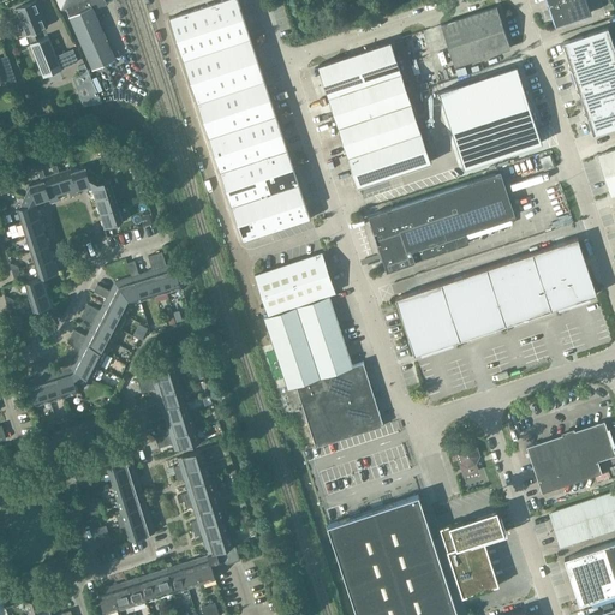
[(37,0),(36,0),(16,9),(21,19),(18,19),(24,36),(28,34),(31,42),(37,40),(34,33),(48,27),(37,0)]
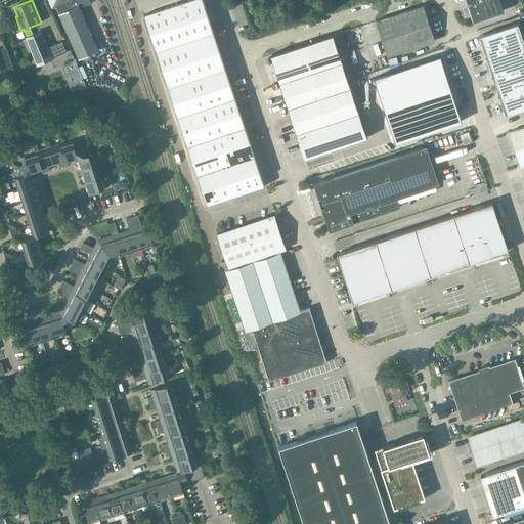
[(47,0),(52,10),(56,9),(58,13),(80,58),(98,50),(80,7),(90,3),(89,0),(47,0)]
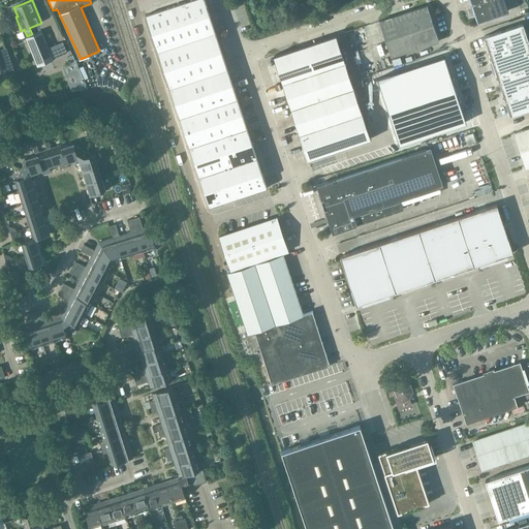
[(210,207),(246,195),(268,188),(224,57),(206,0),(192,0),(146,16),(210,207)]
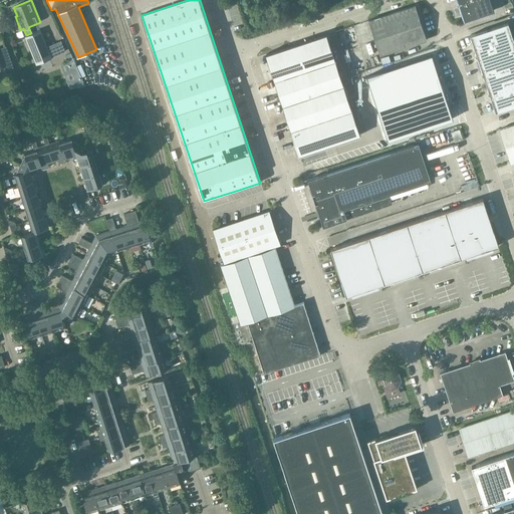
[(458,0),(465,20),(494,11),(489,0),(458,0)]
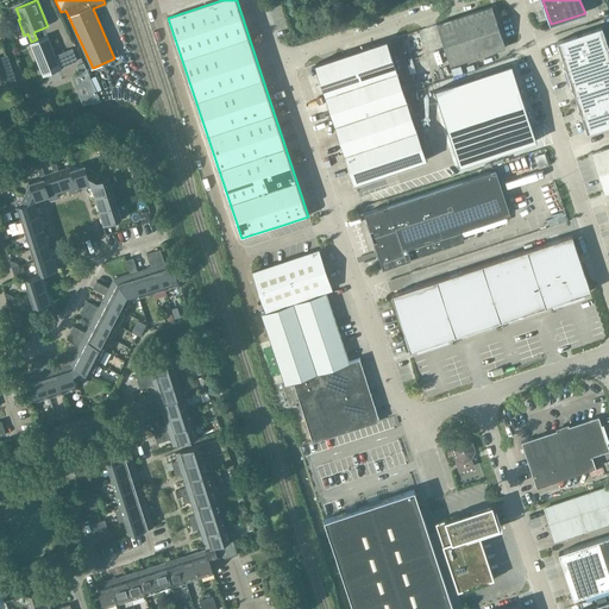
[(493,6),(491,7),(437,25),(451,66),(506,48),(493,6)]
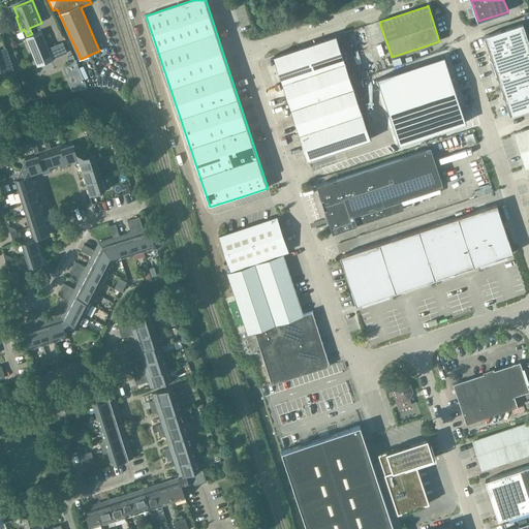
[(528,41),(522,24),(484,36),(490,54),(488,57),(489,57),(491,59),(496,73),(495,75),(495,76),(497,78),(502,93),(501,95),(501,96),(503,97),(509,115),(528,107),(528,41)]
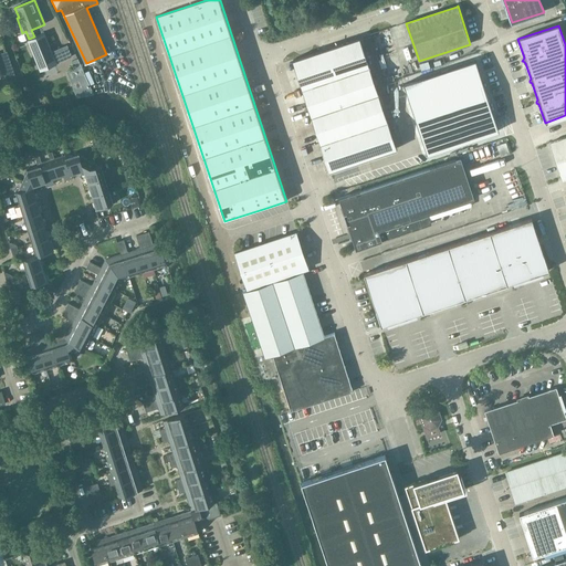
[(29,39),(41,70),(58,63),(56,63),(52,51),(44,33),(34,37),(29,39)]
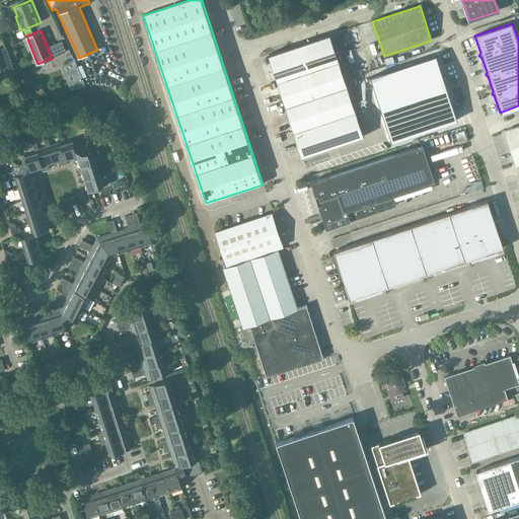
[(329,35),(295,47),(269,56),(303,156),(363,137),(329,35)]
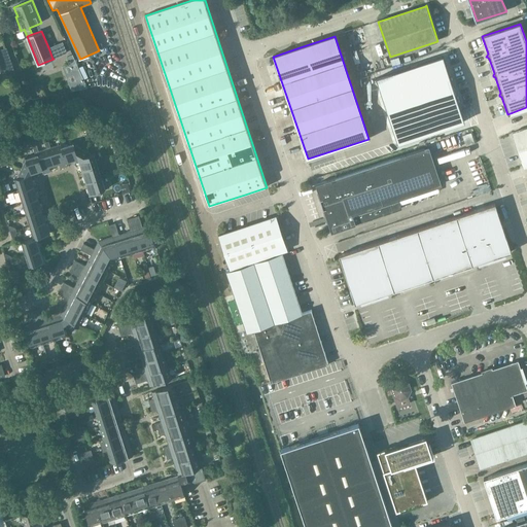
[(63,42),(48,47),(53,59),(67,53),(64,43),(63,42)]
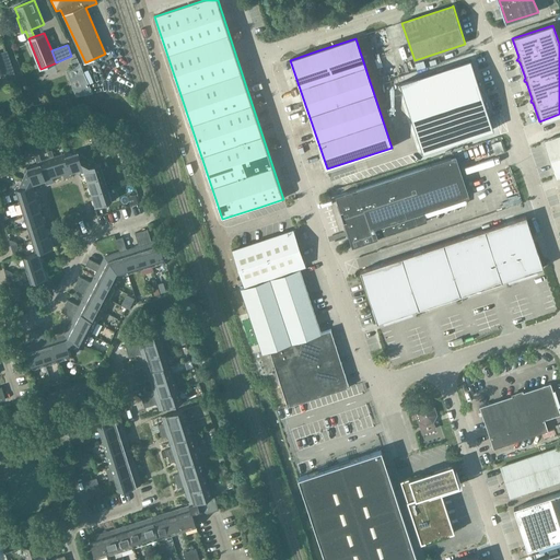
[(74,68),(67,70),(77,96),(91,91),(78,58),(71,60),(74,68)]
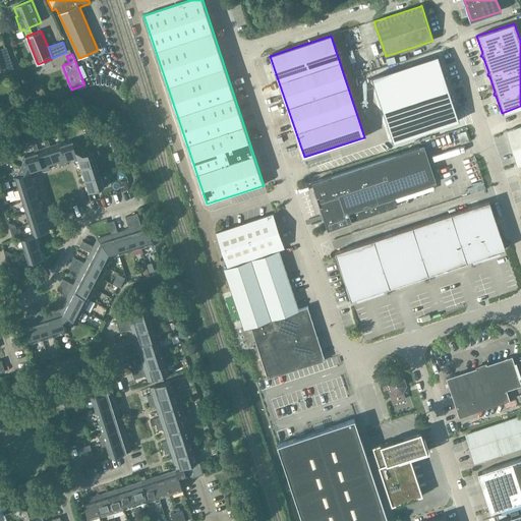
[(405,67),(372,77),(380,99),(386,120),(393,141),(426,131),(459,120),(453,99),(446,77),(439,56),(405,67)]
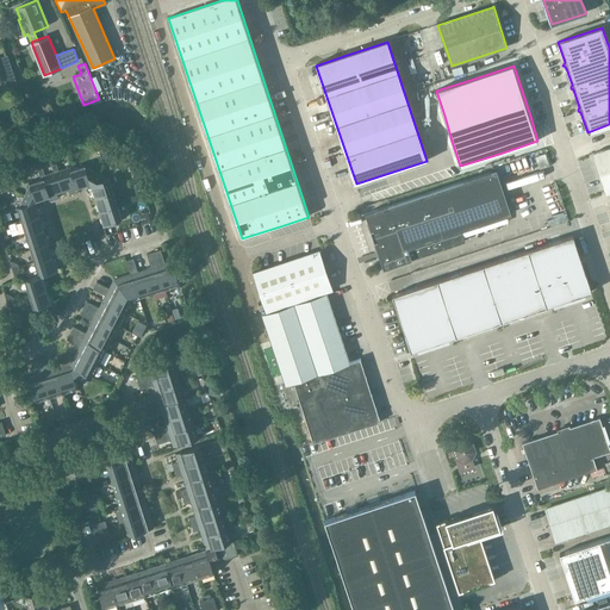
[(428,109),(437,104),(433,98),(424,103),(428,109)]
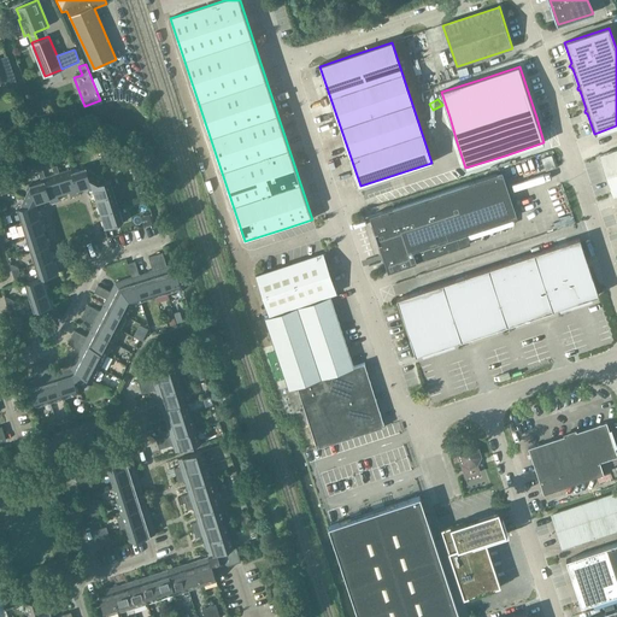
[(616,150),(600,156),(615,197),(616,195),(616,150)]
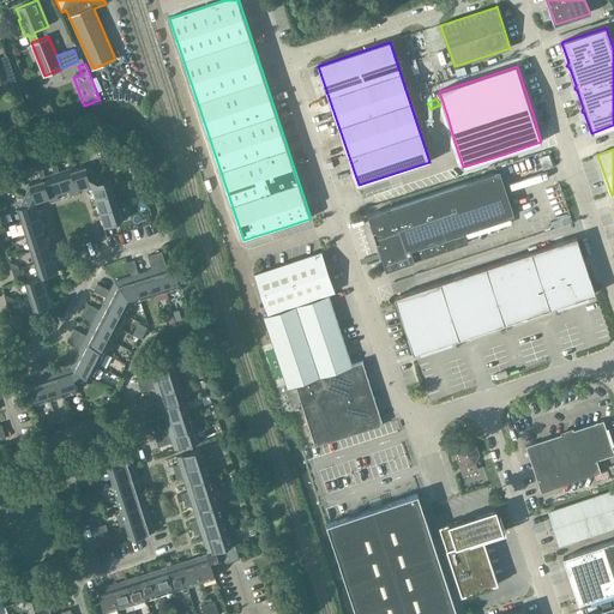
[(54,173),(56,173),(64,193),(70,191),(71,196),(79,193),(72,170),(71,168),(59,172),(56,164),(52,166),(54,173)]
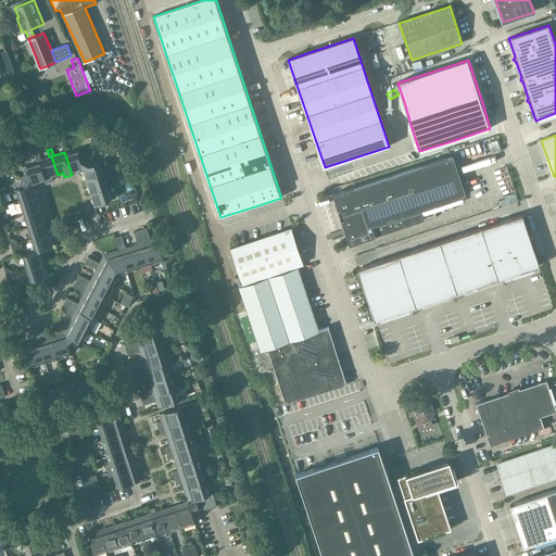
[(83,167),(88,156),(78,152),(77,150),(65,154),(71,171),(83,167)]
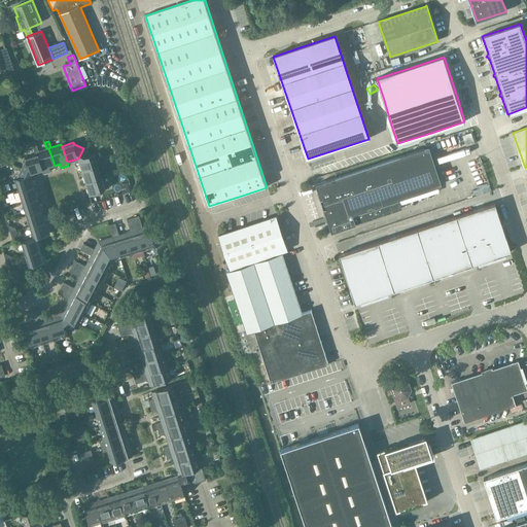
[(35,154),(37,153),(42,170),(43,174),(50,171),(49,167),(55,166),(48,148),(46,148),(39,151),(37,145),(33,146),(35,154)]
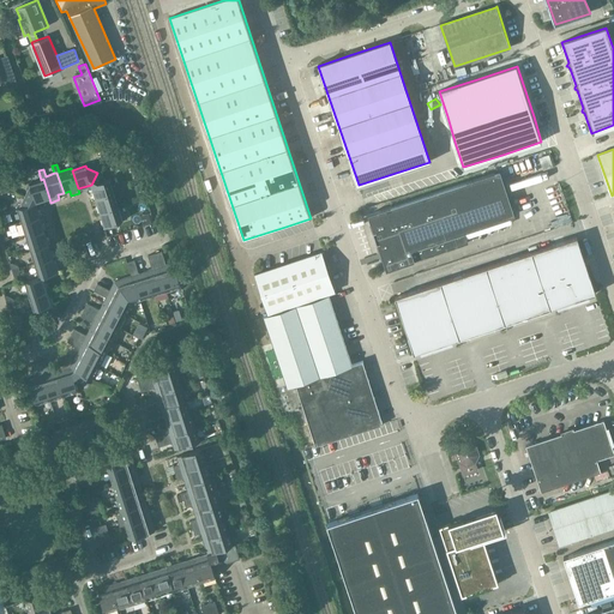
[(97,173),(91,185),(96,199),(114,193),(113,190),(109,178),(107,179),(97,173)]
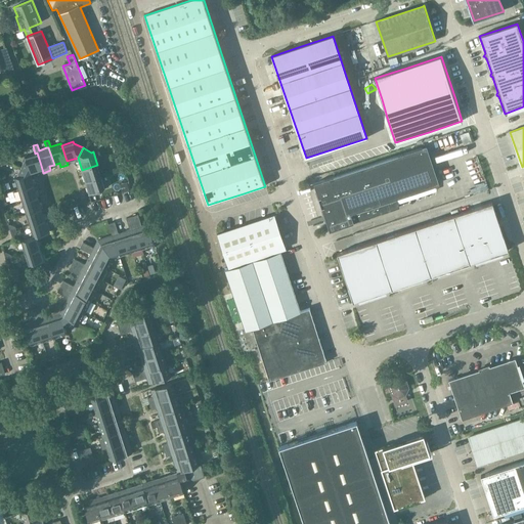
[(422,147),(314,183),(330,231),(396,209),(393,200),(435,185),(422,147)]
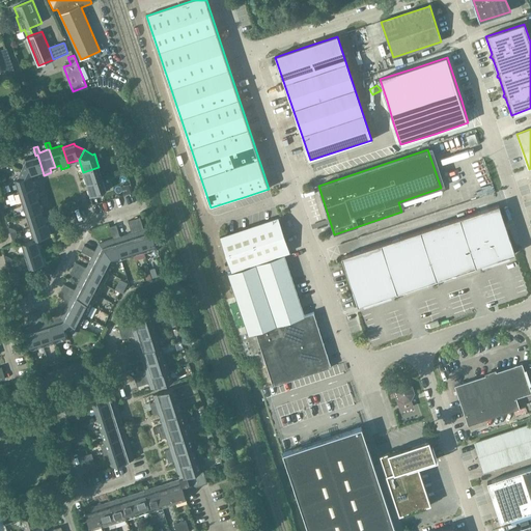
[(37,155),(35,156),(26,159),(26,161),(22,169),(31,174),(43,171),(37,155)]
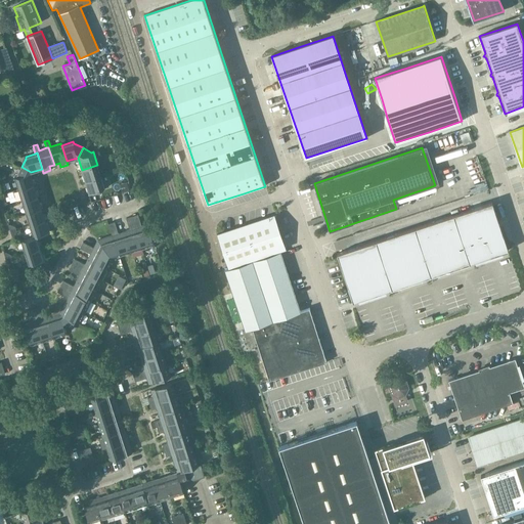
[(101,176),(100,173),(98,166),(103,164),(102,160),(96,162),(97,165),(82,170),(85,181),(101,176)]
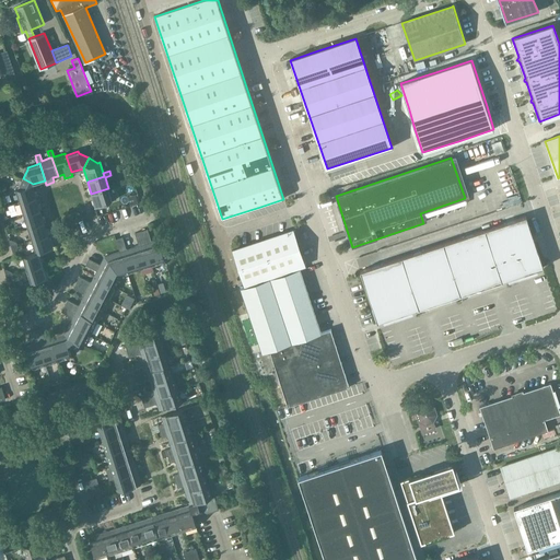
[(33,184),(23,178),(18,188),(15,189),(20,202),(37,197),(33,184)]
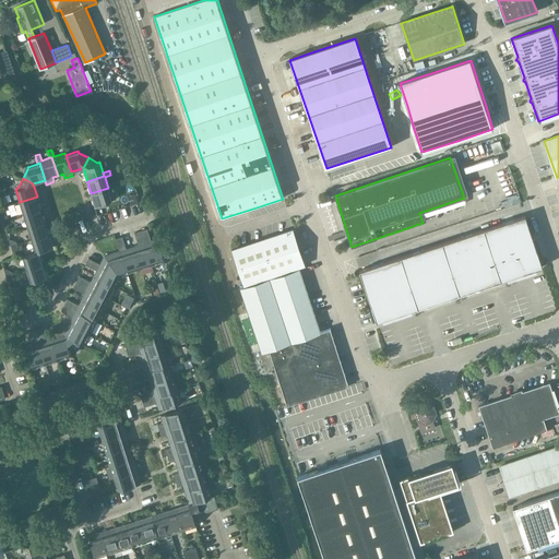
[(107,185),(108,188),(91,193),(95,206),(113,201),(108,190),(115,188),(114,183),(107,185)]
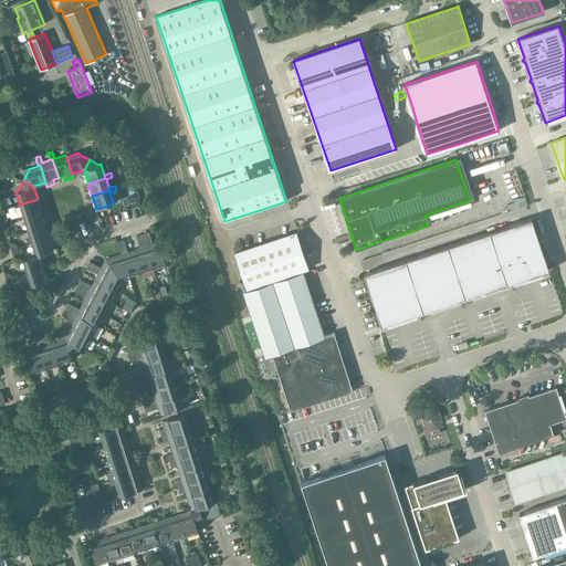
[(38,199),(20,205),(24,217),(41,211),(38,199)]
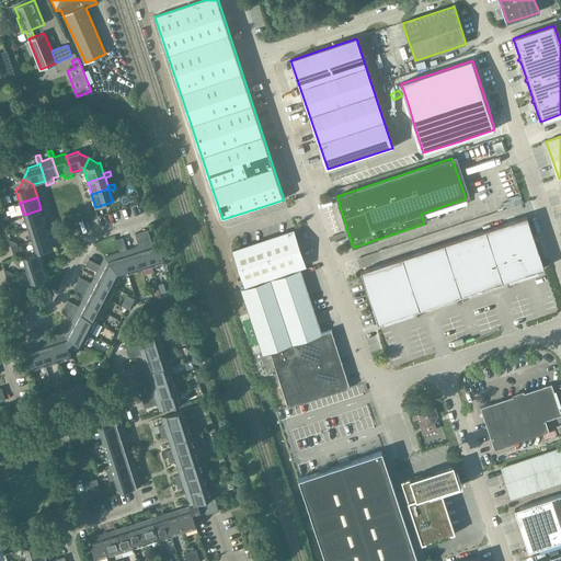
[(27,228),(45,222),(41,209),(24,215),(27,228)]
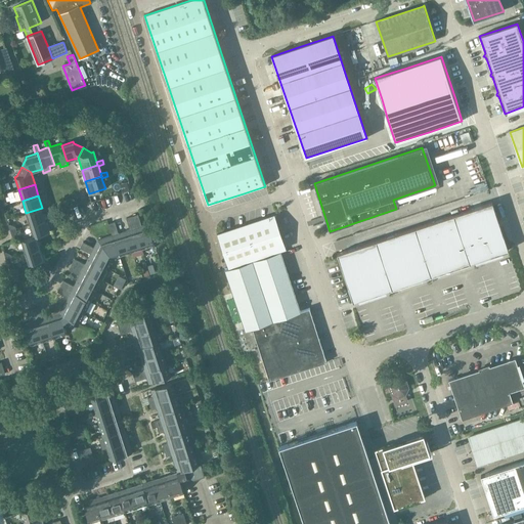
[(492,202),(337,254),(353,302),(356,301),(509,251),(492,202)]
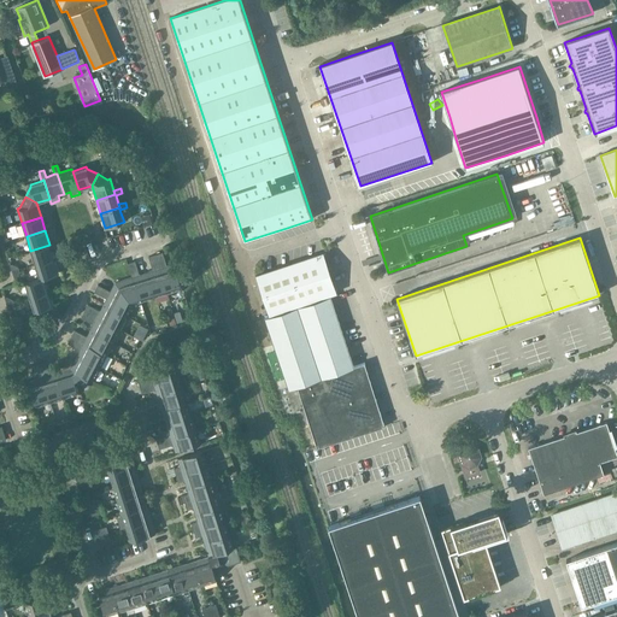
[(35,264),(53,258),(50,245),(30,251),(35,264)]
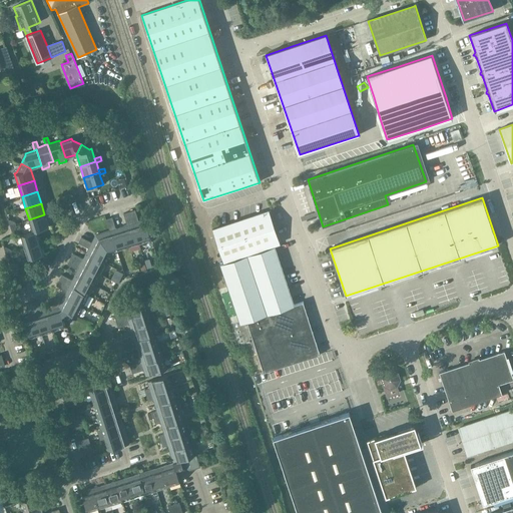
[(135,209),(129,211),(139,243),(151,239),(145,219),(138,221),(135,209)]
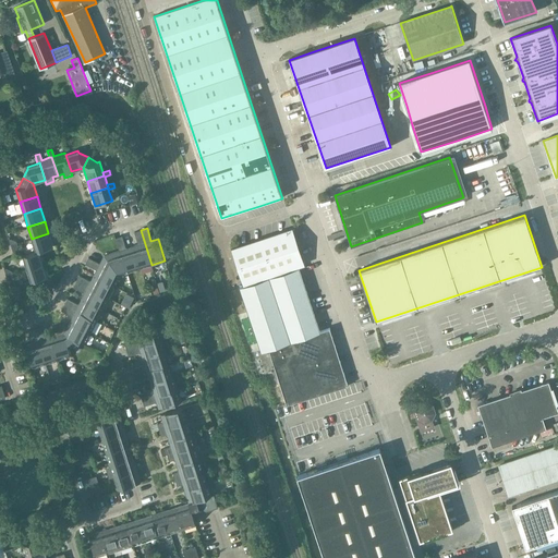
[(241,246),(231,250),(243,287),(240,288),(261,351),(268,349),(280,384),(287,405),(348,386),(341,365),(330,329),(330,328),(328,328),(328,329),(319,331),(299,268),(299,267),(305,265),(292,229),(283,232),(278,233),(271,235),(266,238),(259,240),(254,242),(247,244),(242,245),(241,246)]
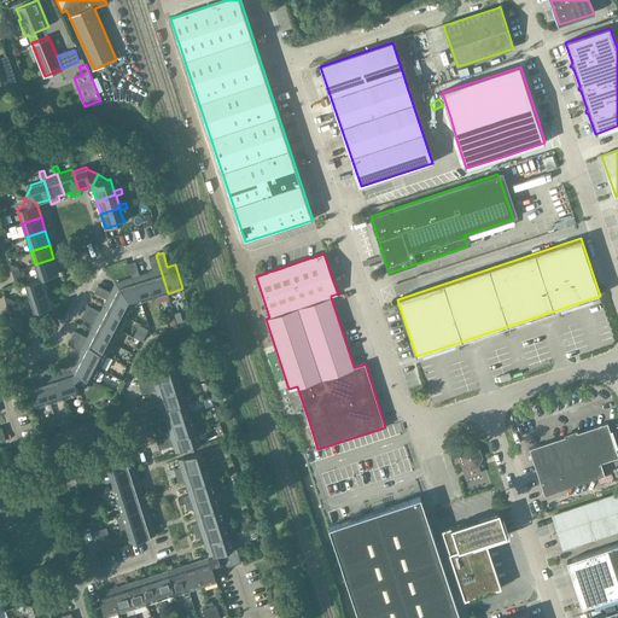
[(156,255),(149,257),(153,270),(146,273),(155,298),(168,293),(156,255)]
